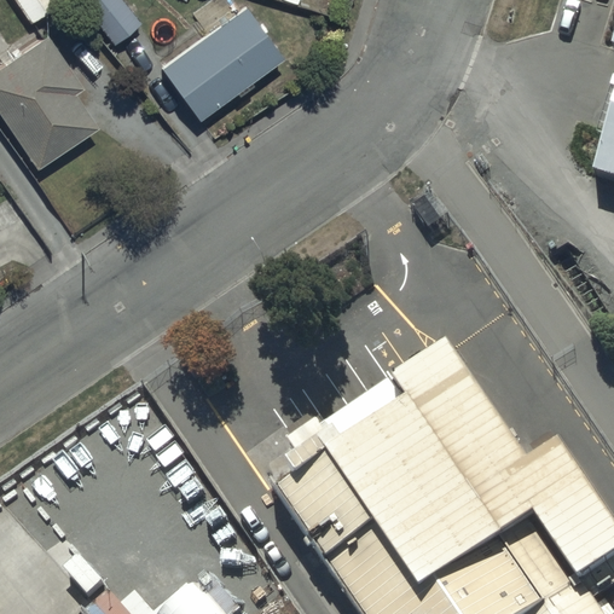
[(62,0),(15,0),(33,27),(65,5),(62,0)]
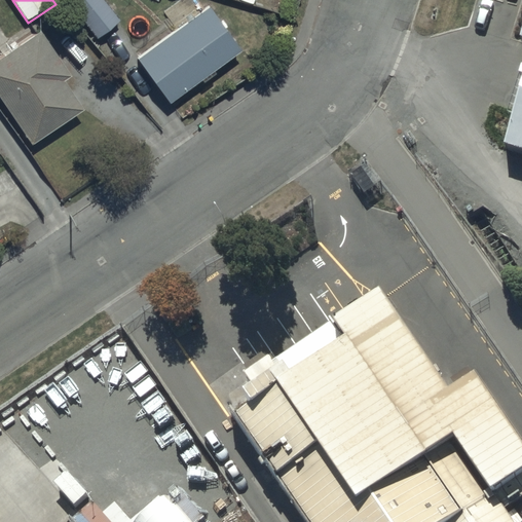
[(122,22),(104,0),(71,0),(69,2),(99,40),(122,22)]
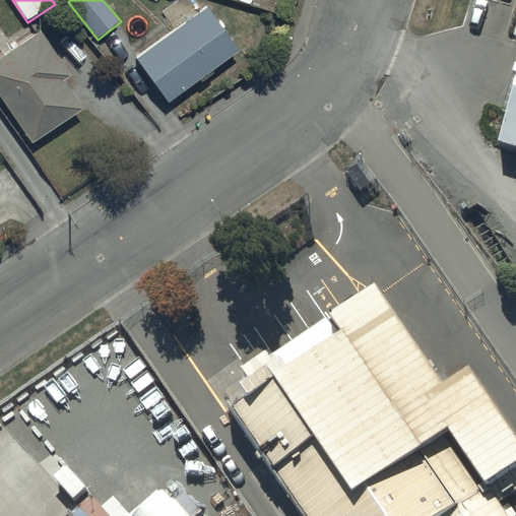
[(207,7),(137,59),(169,103),(201,80),(202,82),(214,73),(212,70),(240,51),(207,7)]
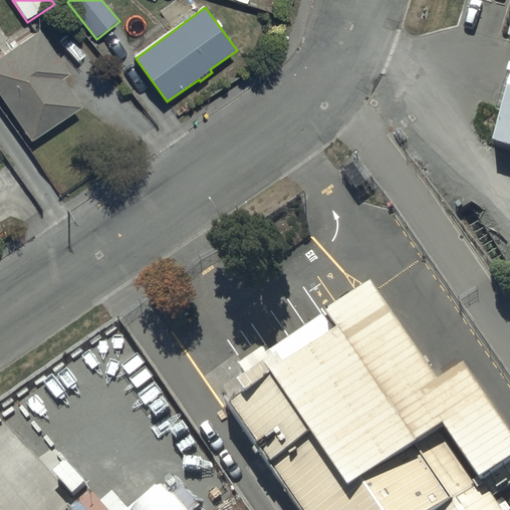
[(509,20),(478,129),(509,139),(509,20)]
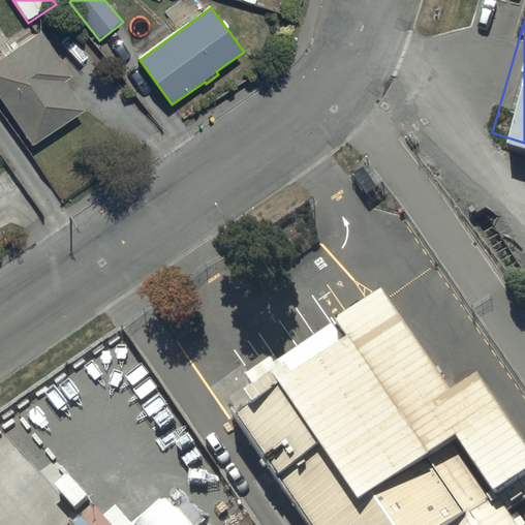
[(42,31),(0,59),(0,98),(33,147),(86,111),(66,83),(73,78),(42,31)]
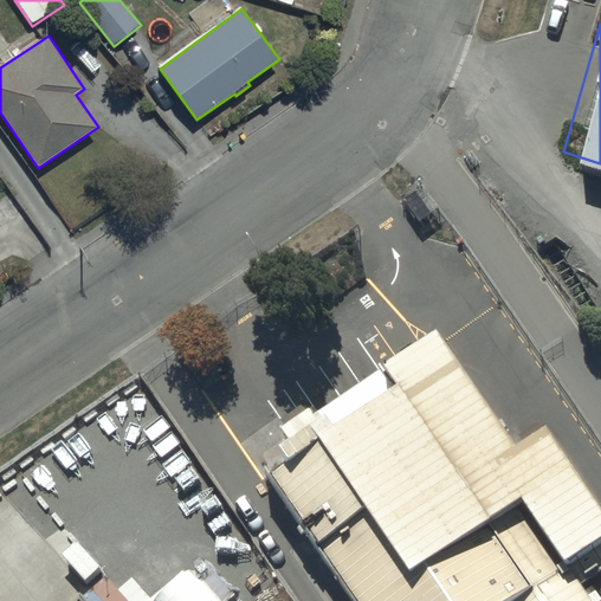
[(508,435),(432,317),(254,430),(363,600),(599,600),(586,580),(600,570),(600,505),(542,414),(508,435)]
